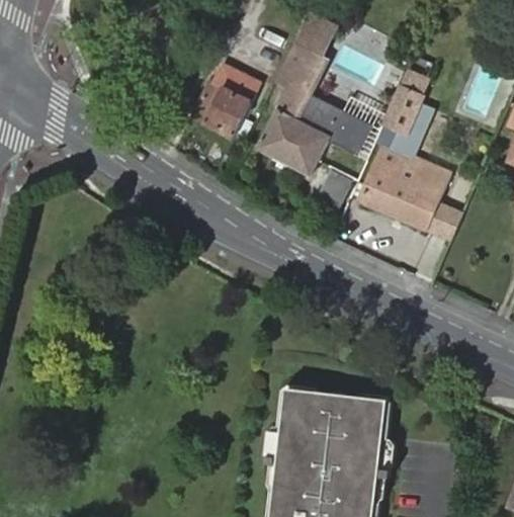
[(289,56),(300,60),(320,70),(327,55),(325,54),(338,23),(311,11),(289,56)]
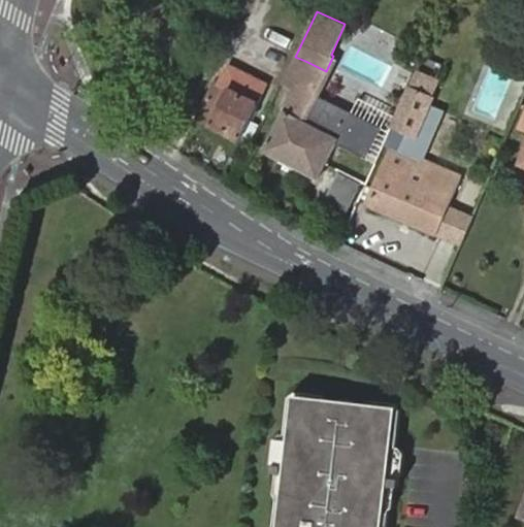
[(326,71),(305,61),(263,150),(321,176),(357,101),(321,84),(326,71)]
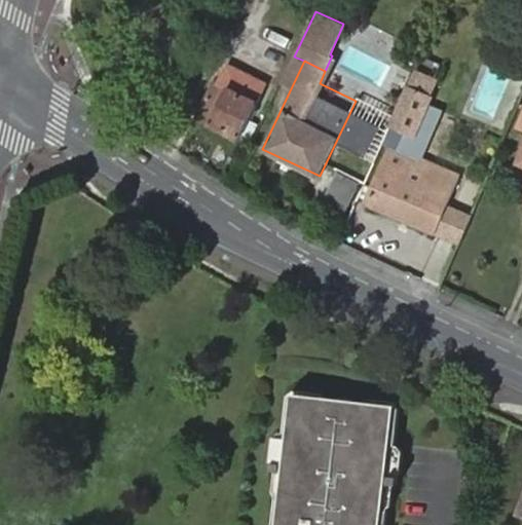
[(238,137),(265,82),(231,67),(223,71),(217,83),(213,81),(195,117),(238,137)]
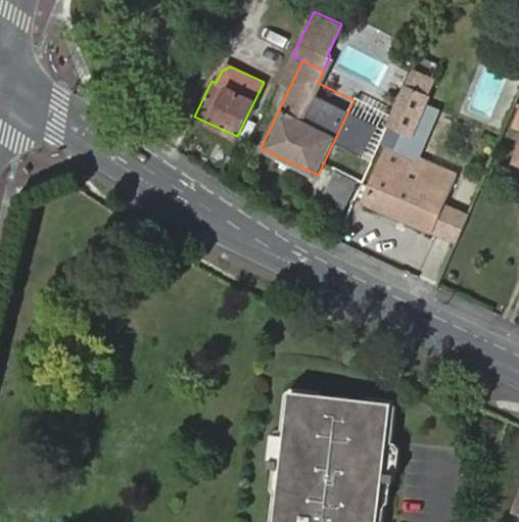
[(427,96),(403,85),(386,122),(423,138),(428,127),(430,128),(438,107),(425,101),(427,96)]
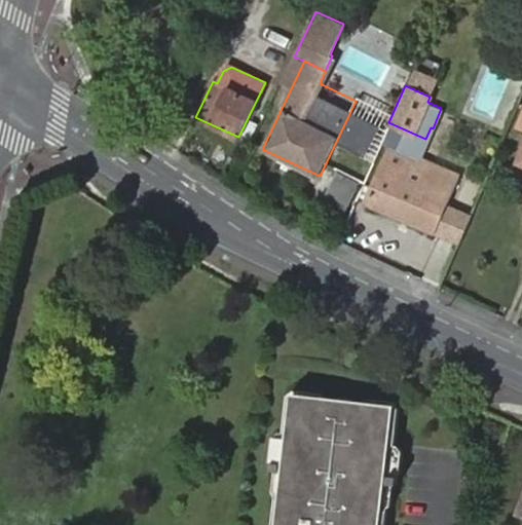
[(390,147),(366,203),(433,233),(445,204),(458,176),(390,147)]
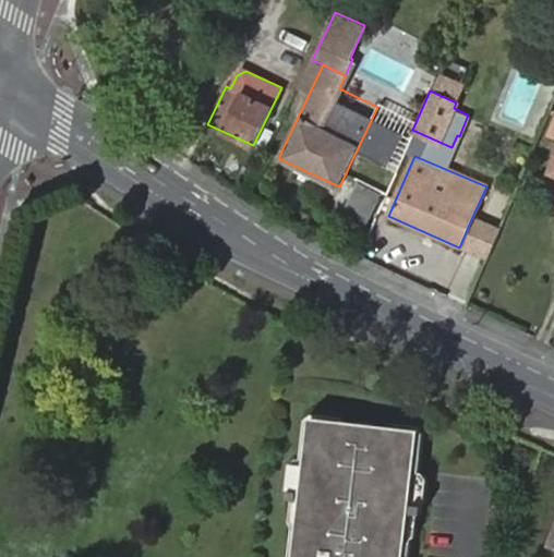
[(472,217),(459,247),(485,258),(498,228),(472,217)]
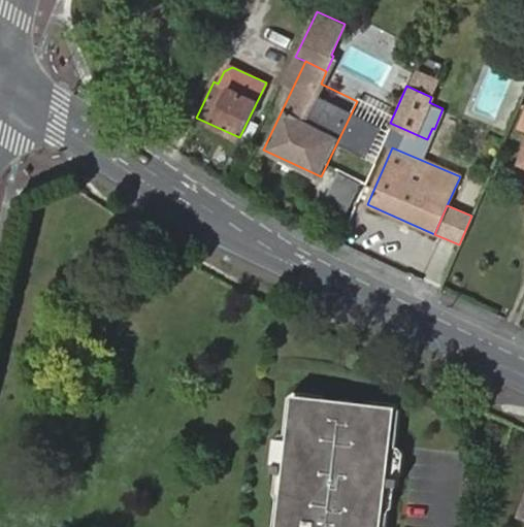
[(295,399),(292,401),(285,468),(280,467),(280,473),(292,475),(289,503),(284,502),(281,526),(375,526),(378,514),(372,513),(375,485),(389,487),(389,480),(385,480),(392,413),(390,410),(349,405),(348,410),(335,409),(336,404),(295,399)]
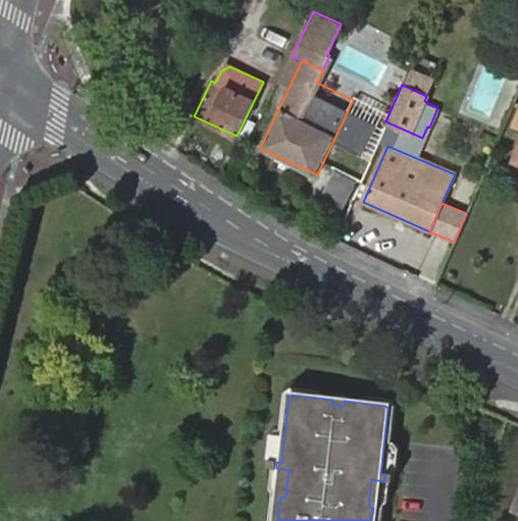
[(517,484),(507,512),(517,516),(517,484)]
